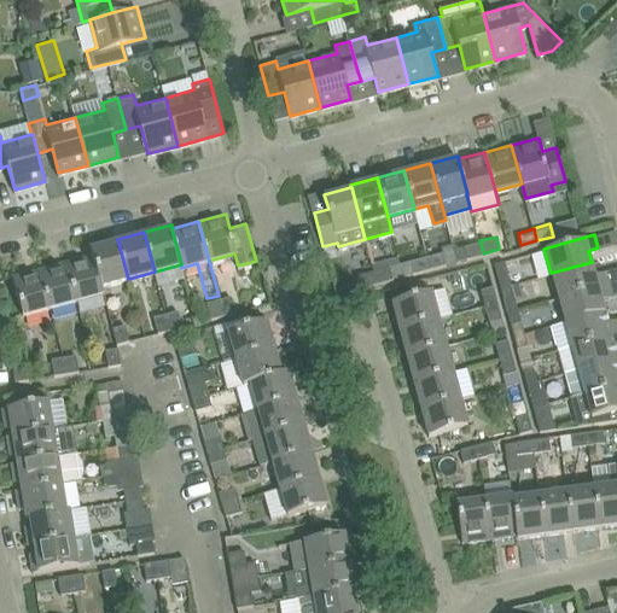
[(91,246),(92,254),(93,254),(102,286),(103,285),(128,279),(117,239),(91,246)]
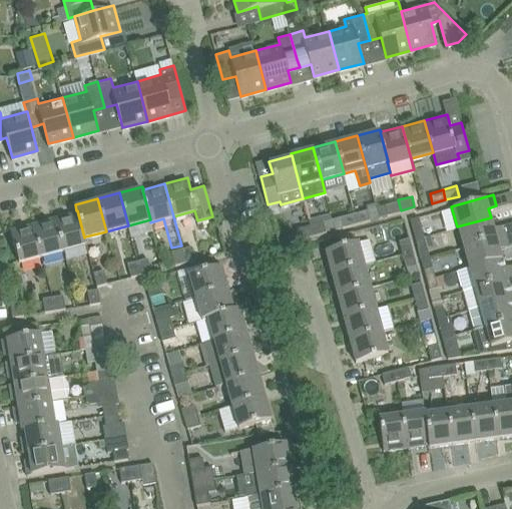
[(398,199),(376,205),(379,216),(401,210),(398,199)]
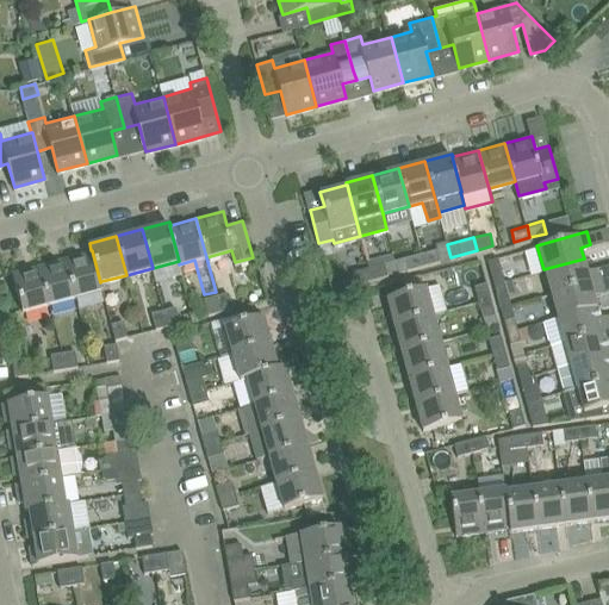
[(447,244),(421,251),(424,264),(451,257),(447,244)]
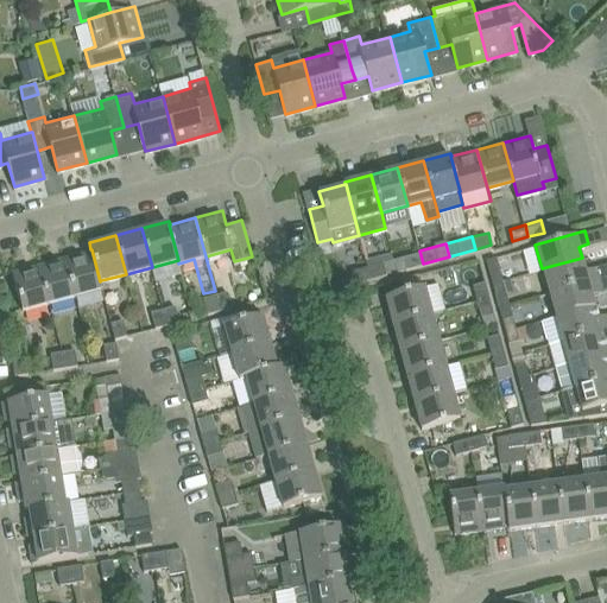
[(92,249),(90,249),(65,256),(76,294),(102,287),(101,280),(100,281),(92,249)]
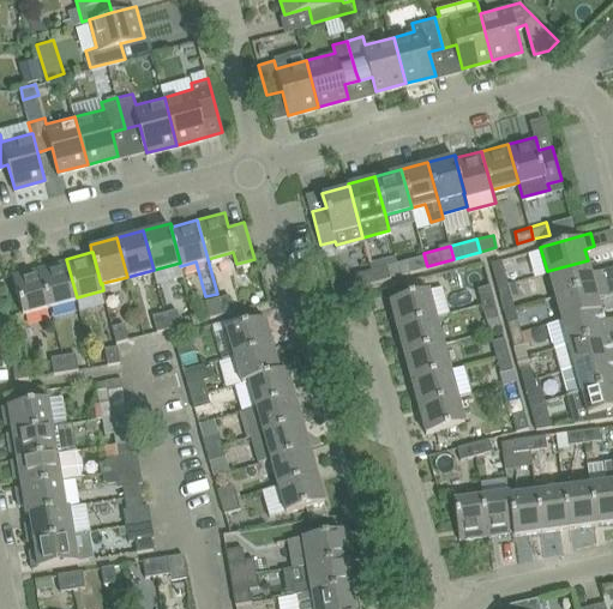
[(370,260),(371,267),(374,279),(401,273),(397,259),(395,253),(370,260)]
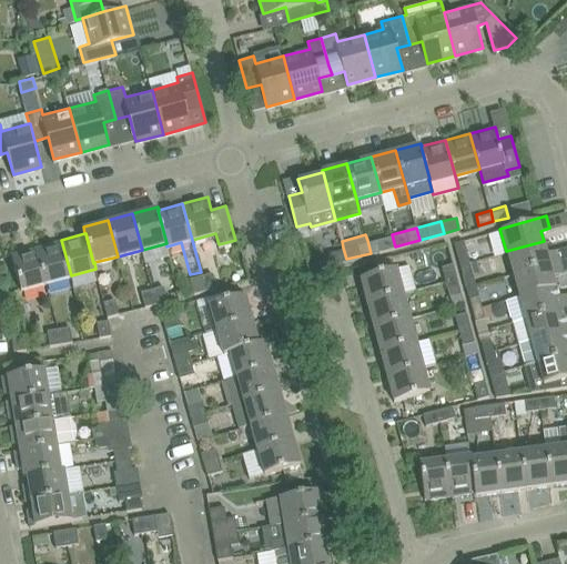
[(392,234),(367,240),(371,253),(395,247),(392,234)]
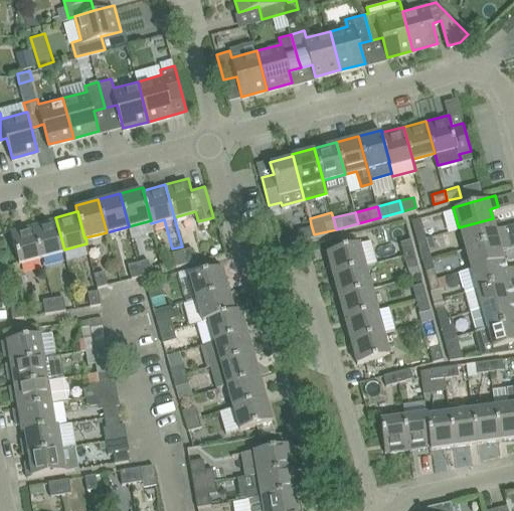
[(411,217),(417,238),(426,236),(420,215),(411,217)]
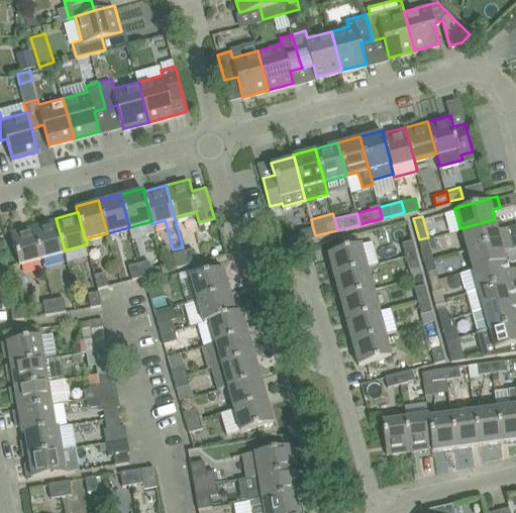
[(56,218),(33,224),(42,257),(65,250),(56,218)]
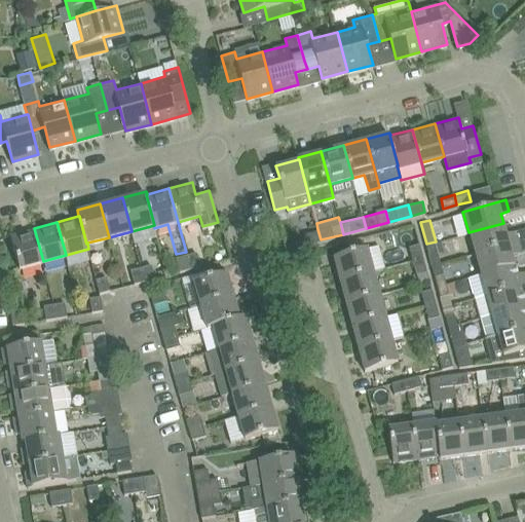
[(469,232),(474,253),(517,241),(515,230),(505,232),(503,223),(469,232)]
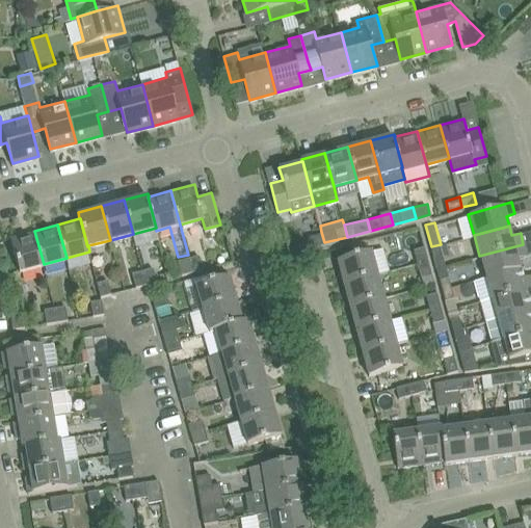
[(44,264),(34,231),(10,237),(20,270),(44,264)]
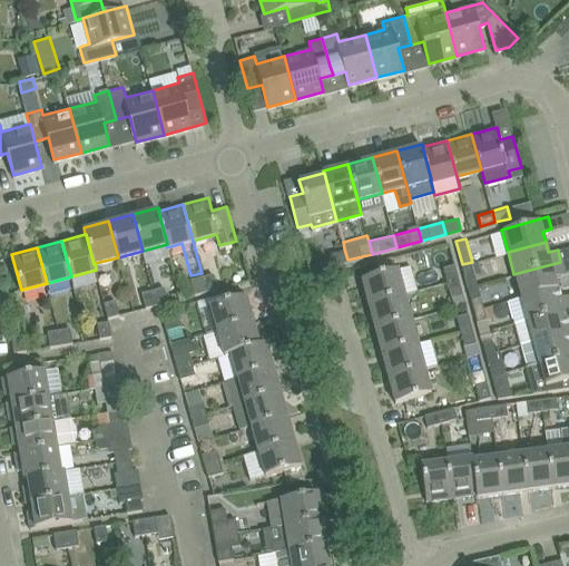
[(347,260),(344,249),(330,253),(333,264),(347,260)]
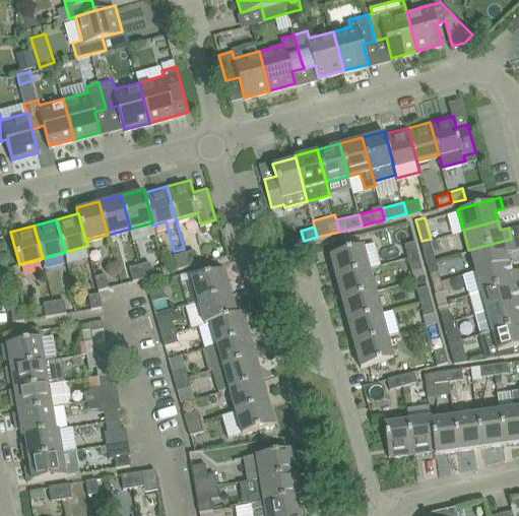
[(422,241),(427,261),(436,259),(431,239),(422,241)]
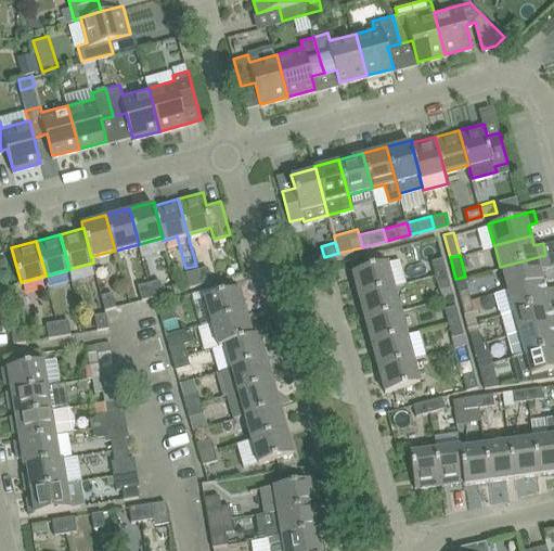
[(500,267),(506,289),(543,278),(540,268),(549,266),(545,255),(500,267)]
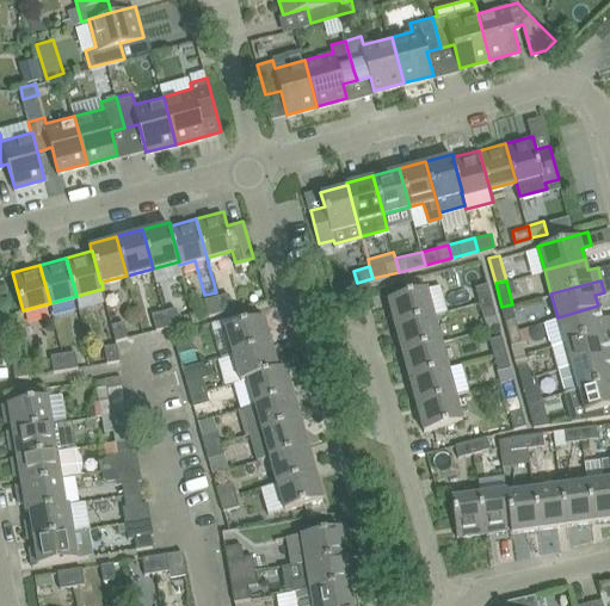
[(476,285),(480,301),(492,297),(488,282),(476,285)]
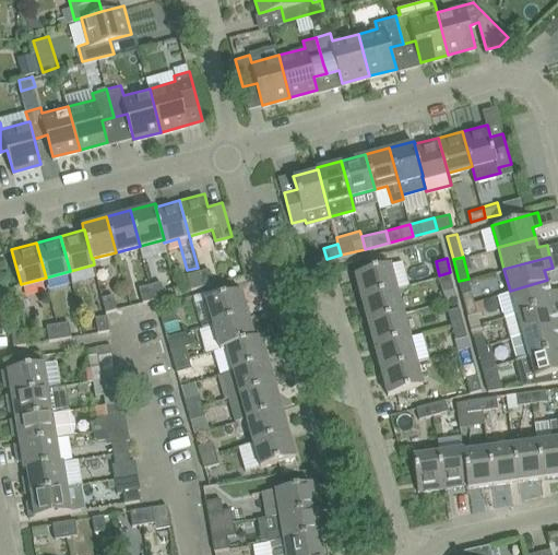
[(355,272),(361,296),(398,286),(391,262),(355,272)]
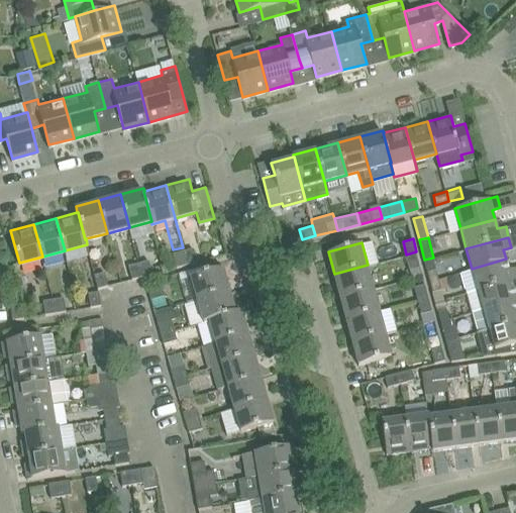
[(194,247),(184,250),(187,263),(197,260),(194,247)]
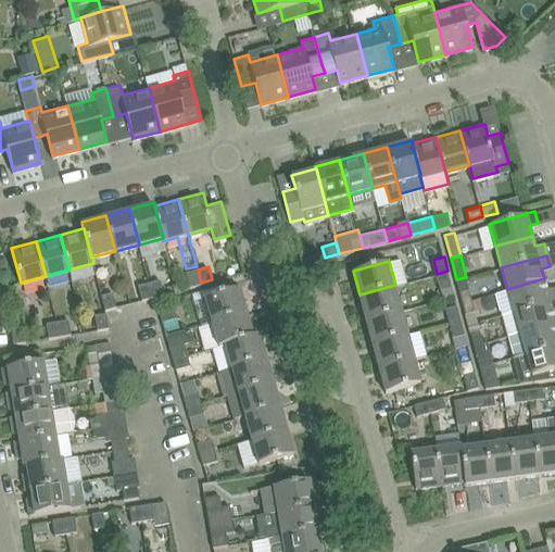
[(201,283),(198,270),(187,273),(190,286),(201,283)]
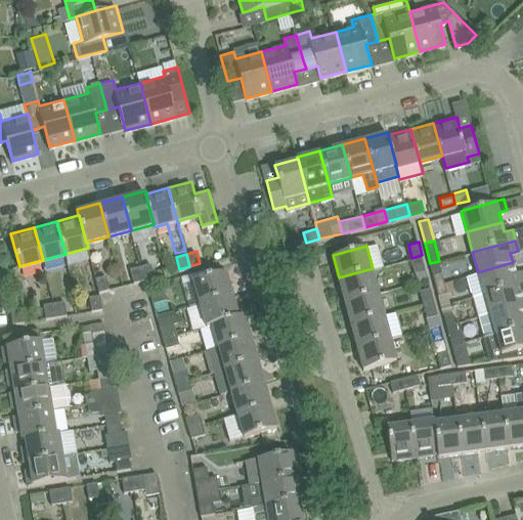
[(422,255),(411,258),(416,271),(418,280),(428,277),(422,255)]
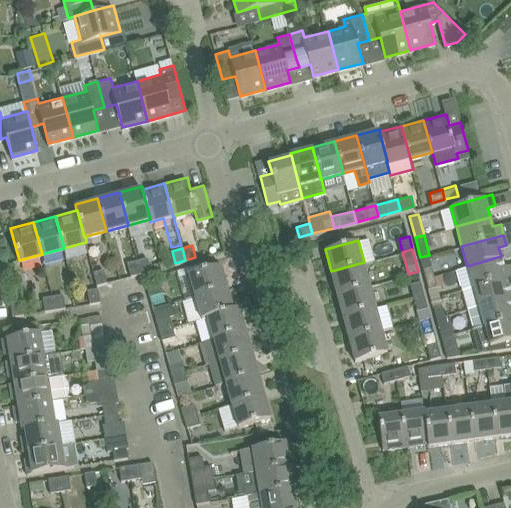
[(420,257),(426,277),(434,274),(429,255),(420,257)]
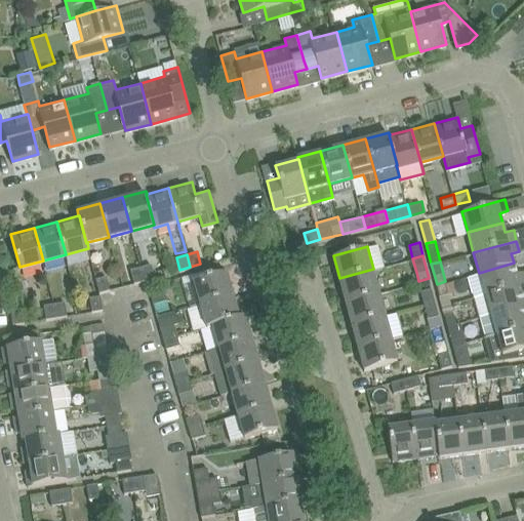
[(151,263),(140,266),(145,279),(155,277),(151,263)]
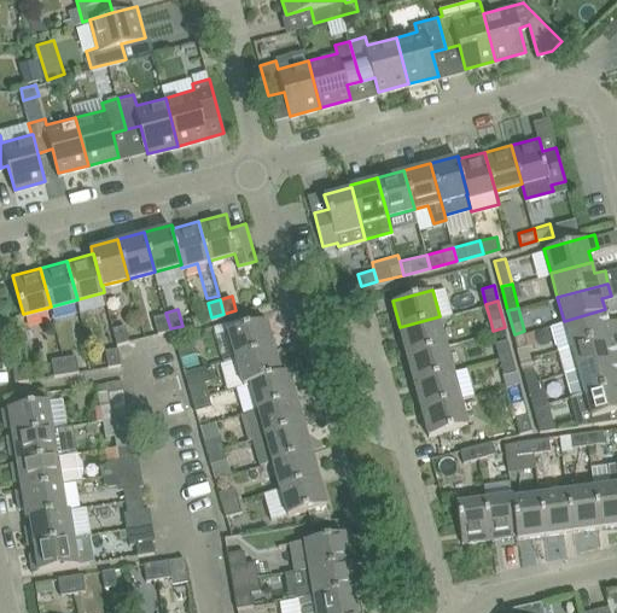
[(551,325),(558,348),(616,331),(616,317),(607,321),(605,309),(564,321),(551,325)]
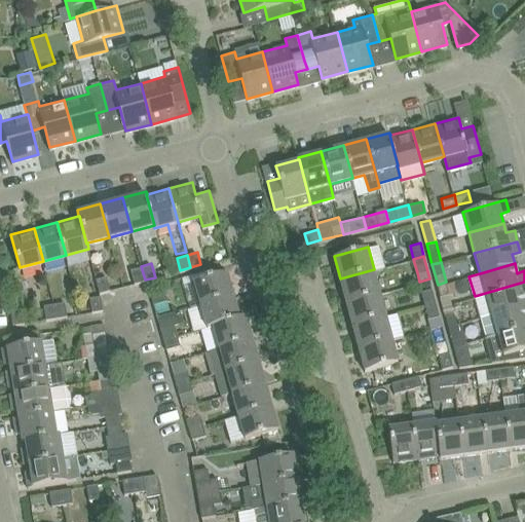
[(145,280),(141,266),(130,268),(135,283),(145,280)]
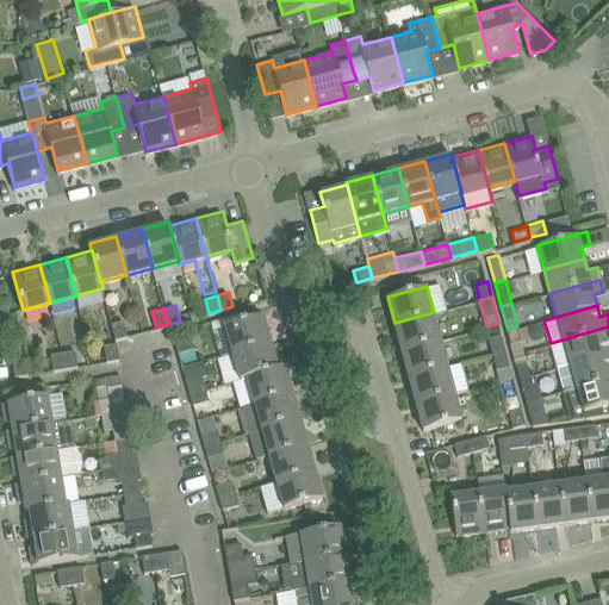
[(395,323),(402,349),(441,338),(434,312),(395,323)]
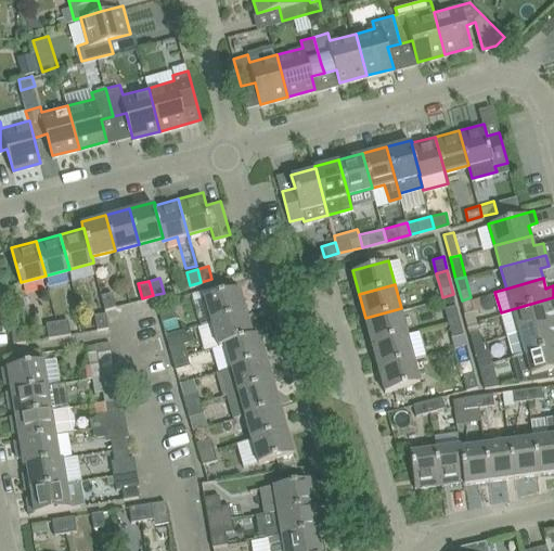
[(205,296),(211,320),(246,310),(240,286),(205,296)]
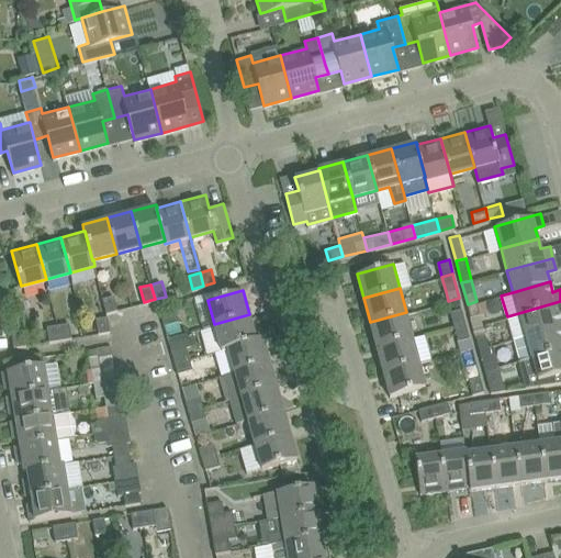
[(102,298),(107,312),(118,309),(113,294),(102,298)]
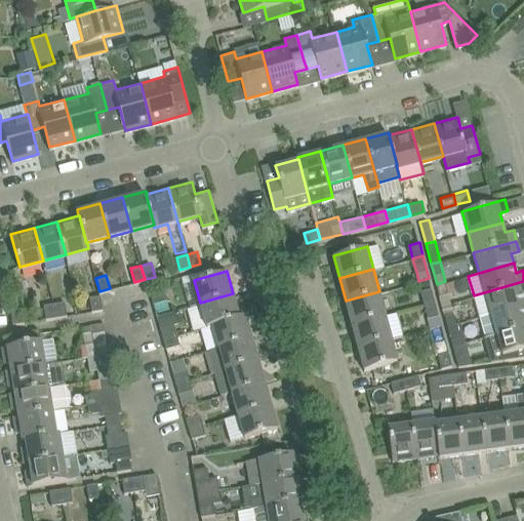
[(445,281),(437,284),(439,294),(448,292),(445,281)]
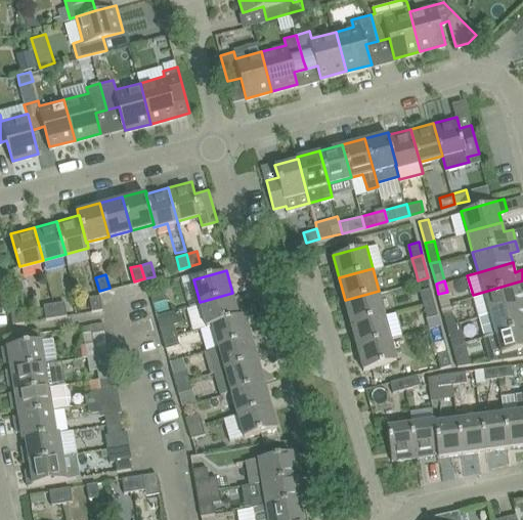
[(522,280),(473,295),(478,315),(522,303),(522,298),(521,293),(522,293),(522,280)]
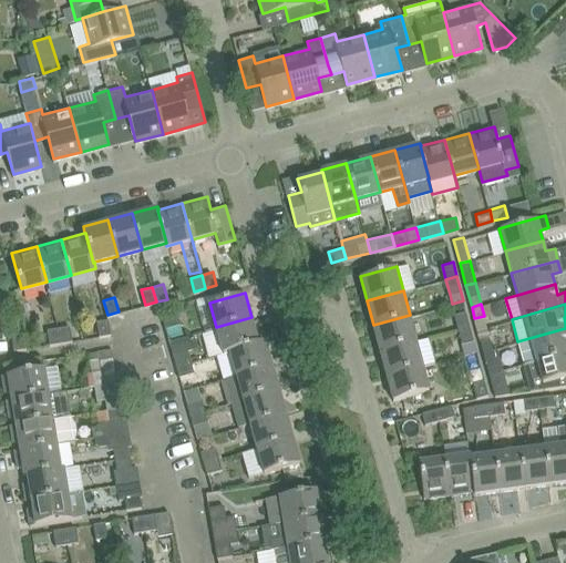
[(455,313),(459,328),(470,325),(465,310),(455,313)]
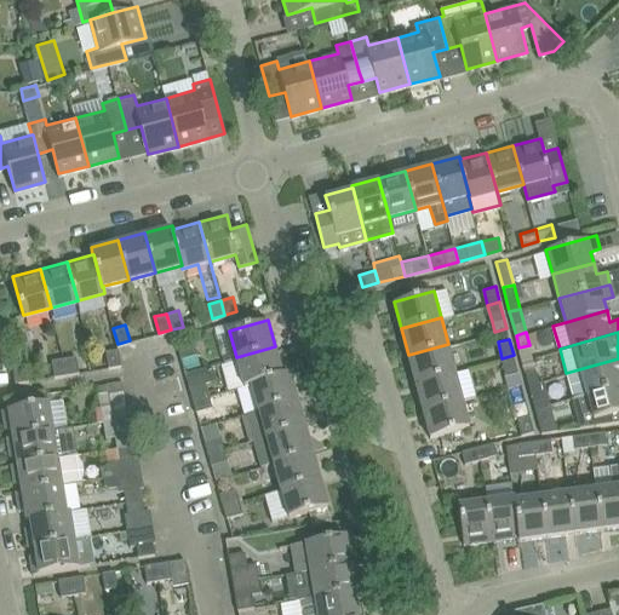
[(178,345),(182,357),(198,354),(194,342),(178,345)]
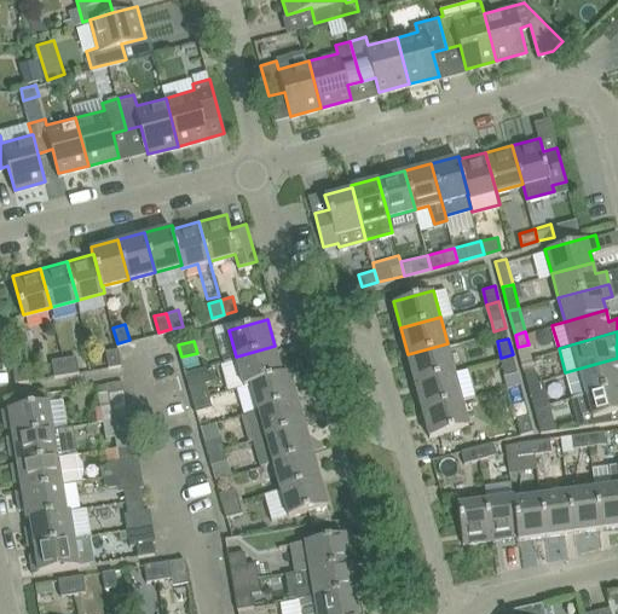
[(408,354),(415,381),(455,371),(448,343),(408,354)]
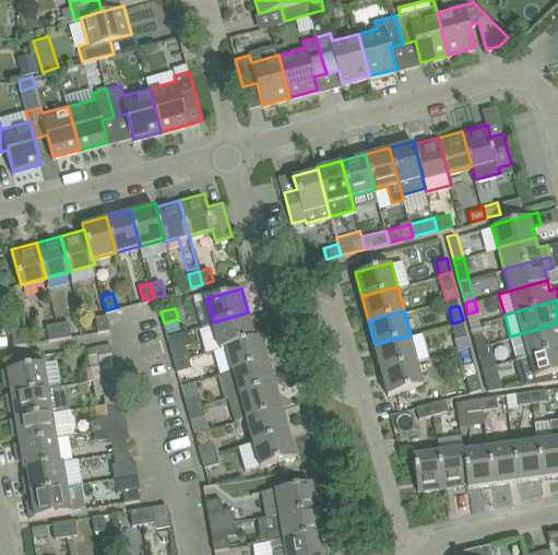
[(213,322),(220,346),(254,337),(254,335),(248,313),(213,322)]
